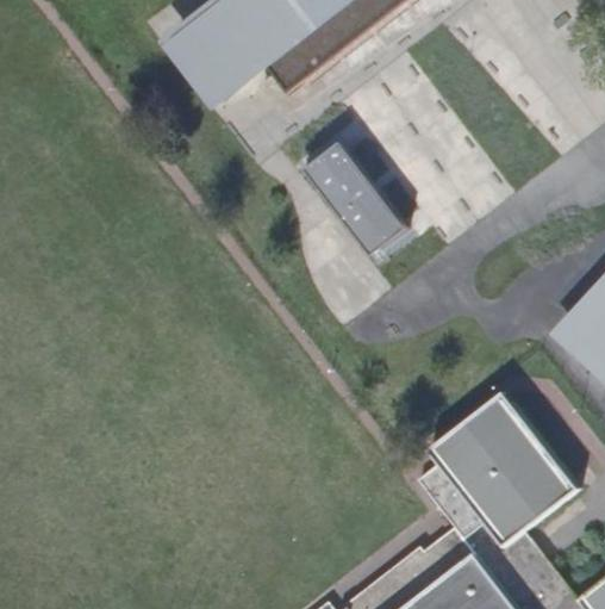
[(220,0),(172,36),(212,89),(257,55),(286,92),(403,0),(220,0)]
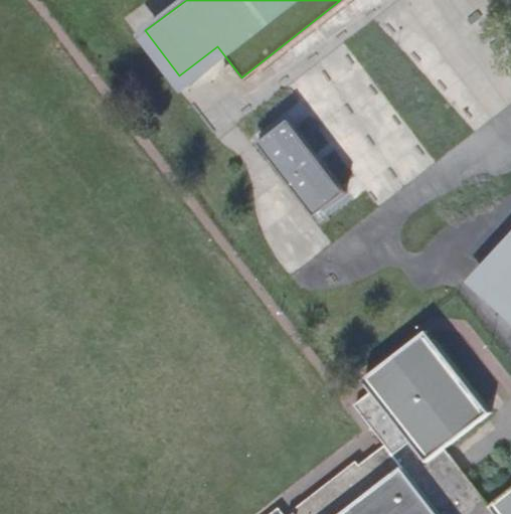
[(309,215),(340,193),(285,119),(254,142),(309,215)]
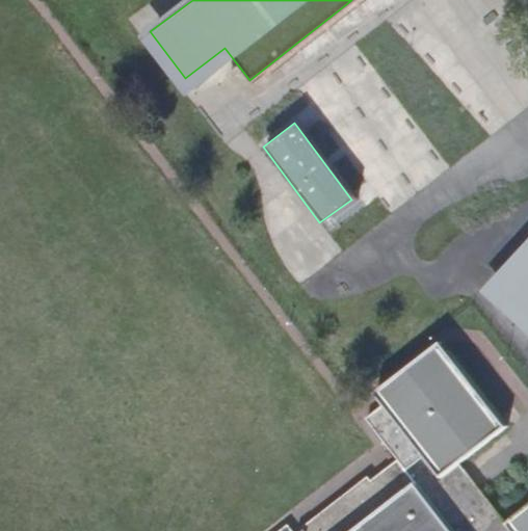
[(527,267),(499,295),(527,321),(527,267)]
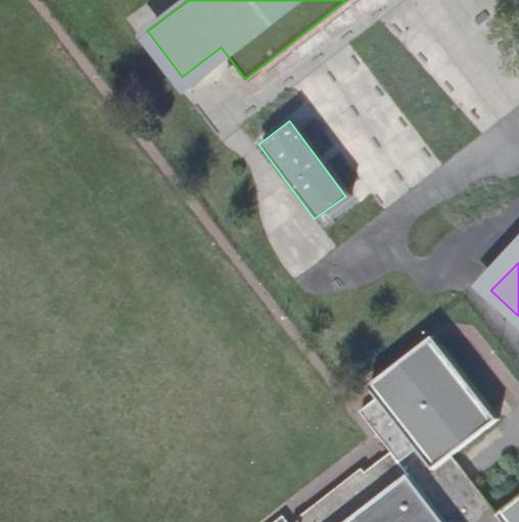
[(352,472),(289,521),(518,521),(518,493),(494,514),(468,480),(449,455),(494,417),(430,335),(366,385),(374,397),(358,411),(387,451),(364,470),(366,473),(359,479),(352,472)]
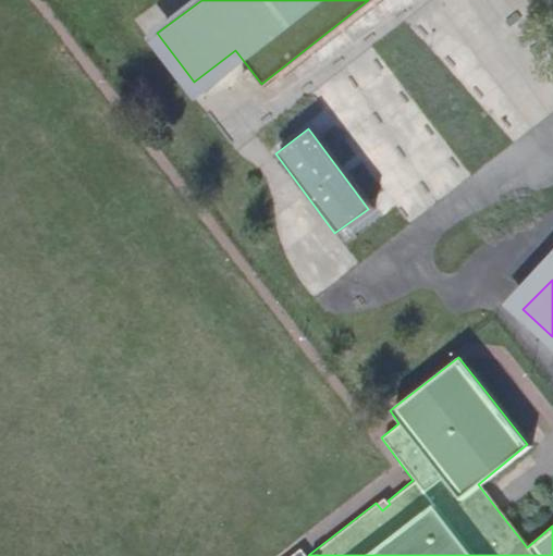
[(388,501),(384,496),(376,503),(382,510),(390,504),(388,501)]
